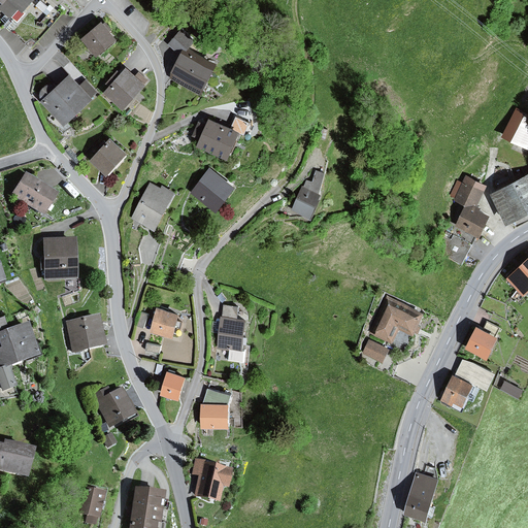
[(5,0),(4,2),(0,5),(0,6),(11,17),(21,6),(25,10),(33,0),(5,0)]
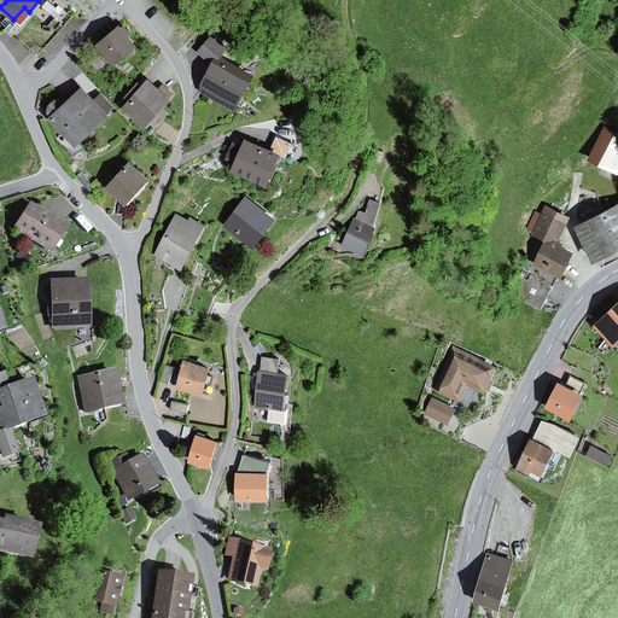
[(39,0),(29,12),(24,7),(13,19),(5,28),(36,56),(74,15),(57,0),(39,0)]
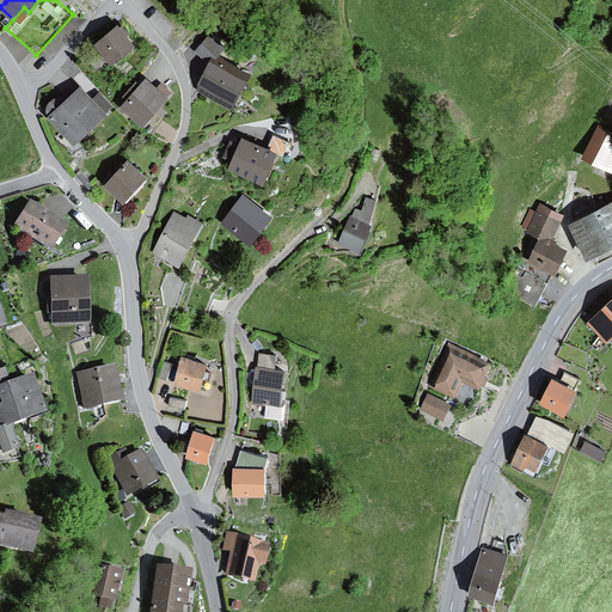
[(120,25),(98,42),(114,61),(135,44),(120,25)]
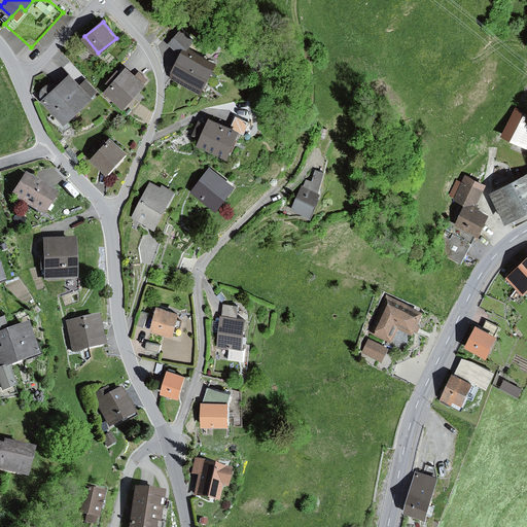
[(195,40),(181,29),(169,44),(181,56),(185,47),(188,48),(195,40)]
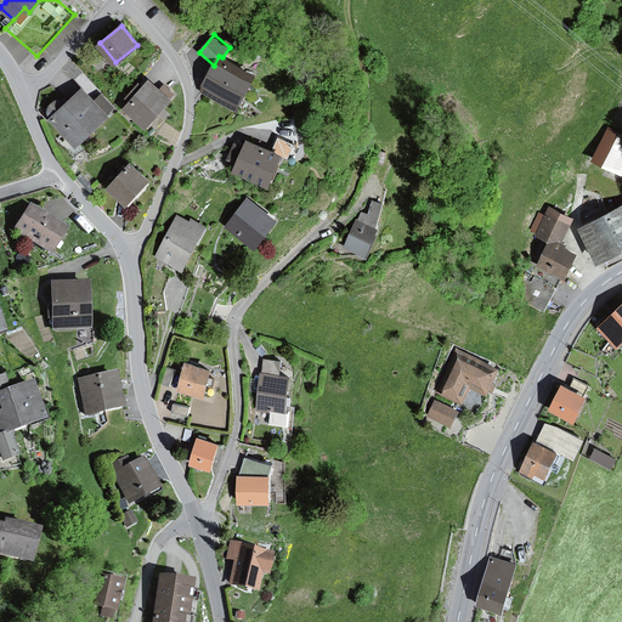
[(222,57),(219,56),(214,66),(201,91),(238,111),(256,74),(222,57)]
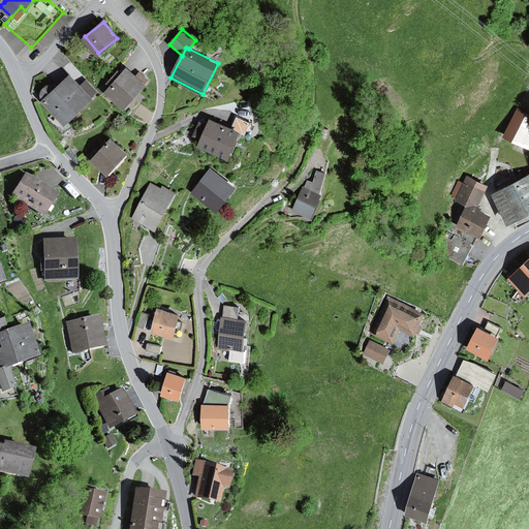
[(111,86),(105,92),(125,109),(150,80),(139,71),(136,74),(128,66),(123,72),(119,68),(106,83),(111,86)]
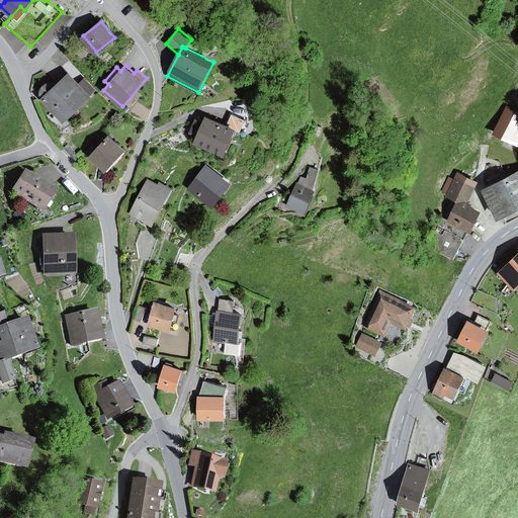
[(41,97),(65,121),(92,95),(91,94),(80,82),(69,72),(57,84),(55,83),(52,82),(48,82),(46,83),(42,85),(40,91),(40,94),(41,97)]
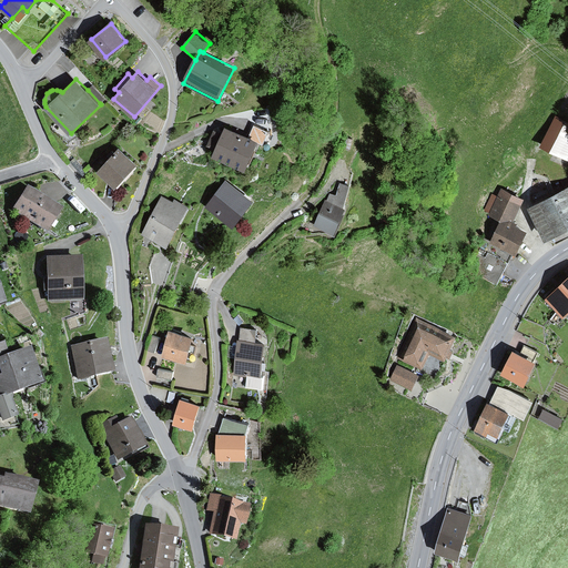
[(93,84),(88,90),(100,103),(105,99),(93,84)]
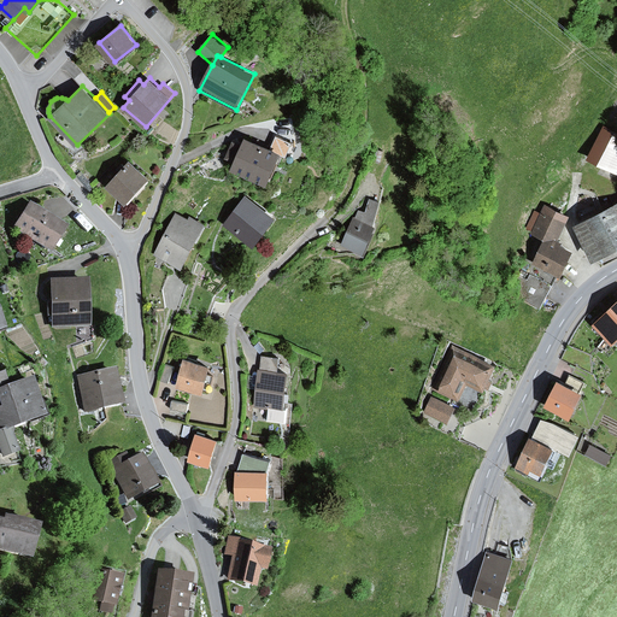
[(589,156),(613,166),(616,158),(616,139),(601,131),(589,156)]
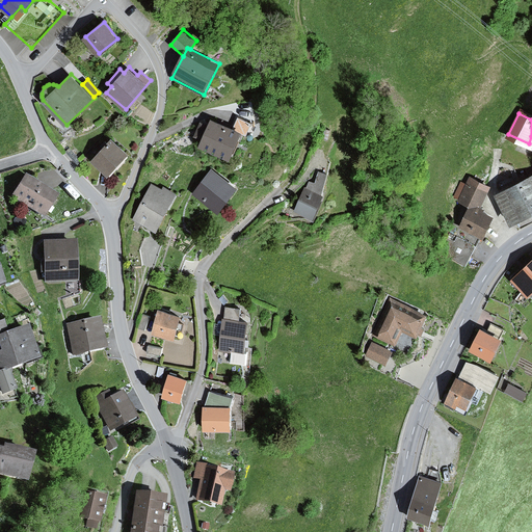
[(210,126),(202,122),(196,135),(204,138),(202,144),(232,158),(243,131),(213,118),(210,126)]
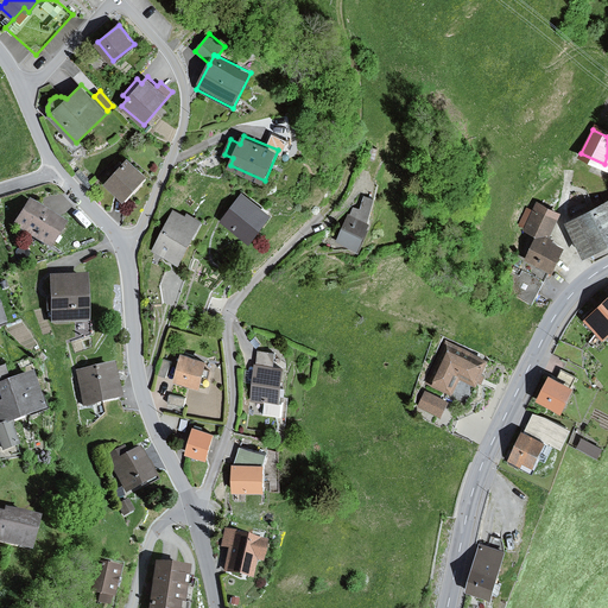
[(130,159),(106,182),(122,198),(146,176),(130,159)]
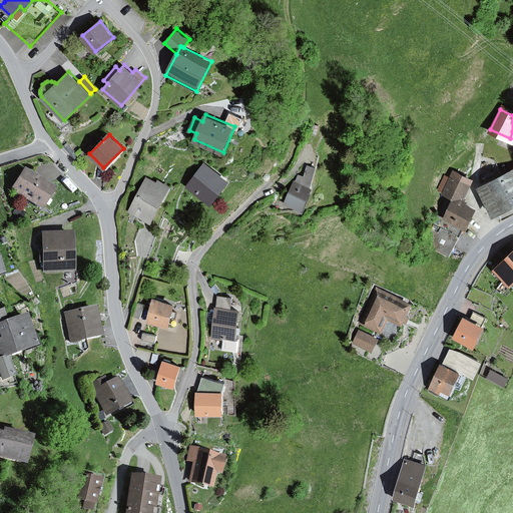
[(67,142),(64,145),(76,157),(79,154),(67,142)]
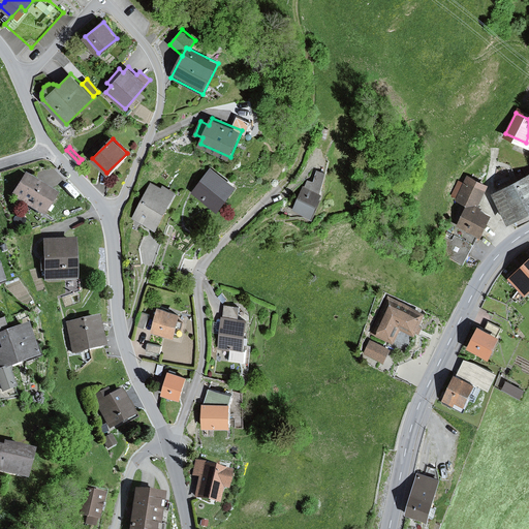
[(211,168),(192,192),(216,211),(235,186),(211,168)]
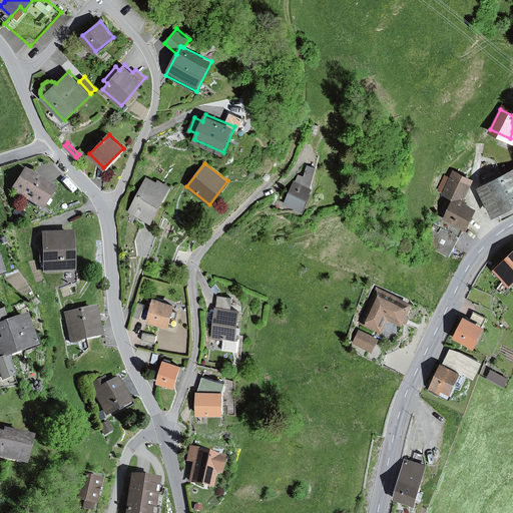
[(305,176),(299,174),(286,204),(301,211),(312,187),(317,167),(308,165),(305,176)]
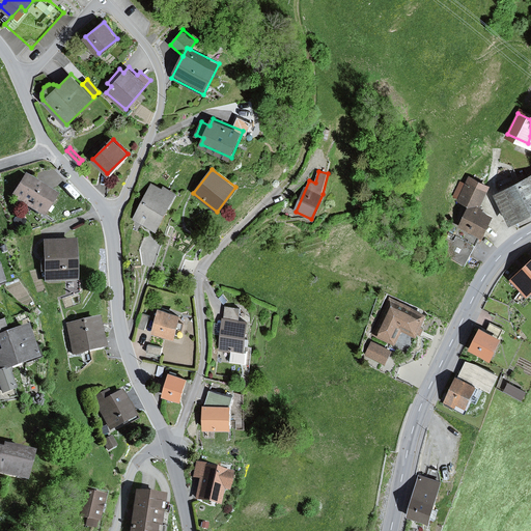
[(57,195),(25,175),(12,195),(45,215),(57,195)]
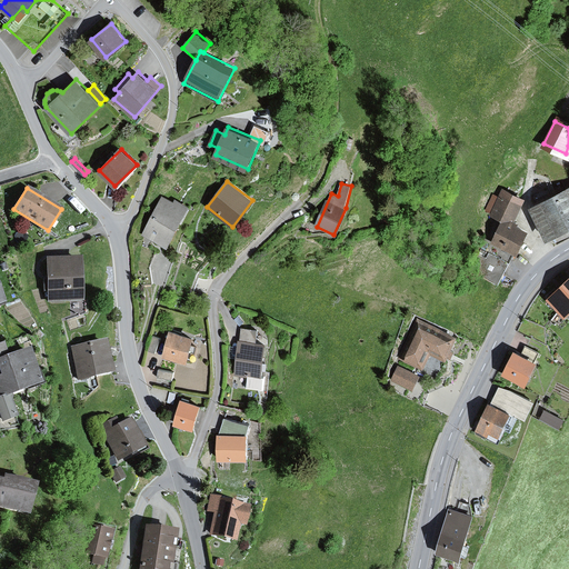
[(513,253),(519,256),(530,230),(518,225),(520,222),(516,220),(526,198),(503,188),(499,197),(492,195),(486,210),(491,213),(491,215),(503,220),(493,243),(513,253)]
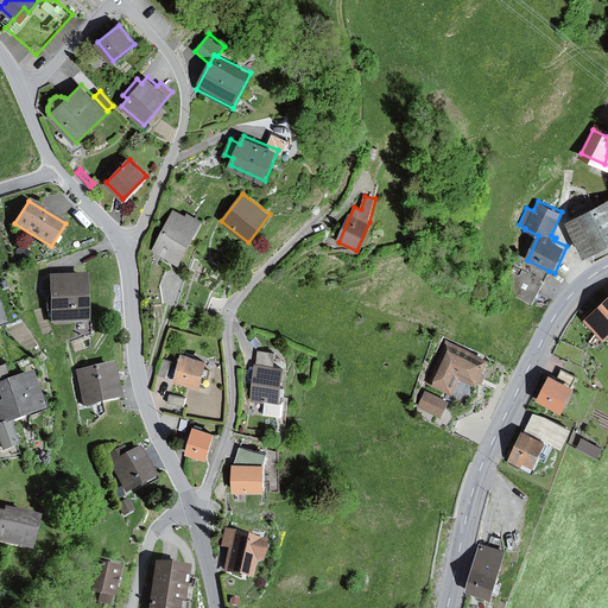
[(607,201),(569,222),(586,254),(607,242),(607,201)]
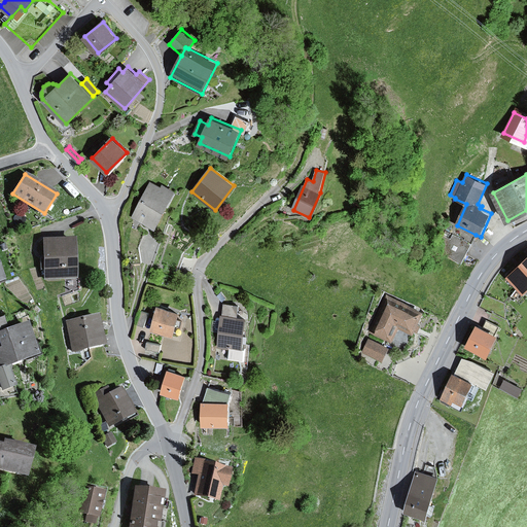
[(161,187),(151,182),(133,218),(155,230),(175,191),(163,184),(161,187)]
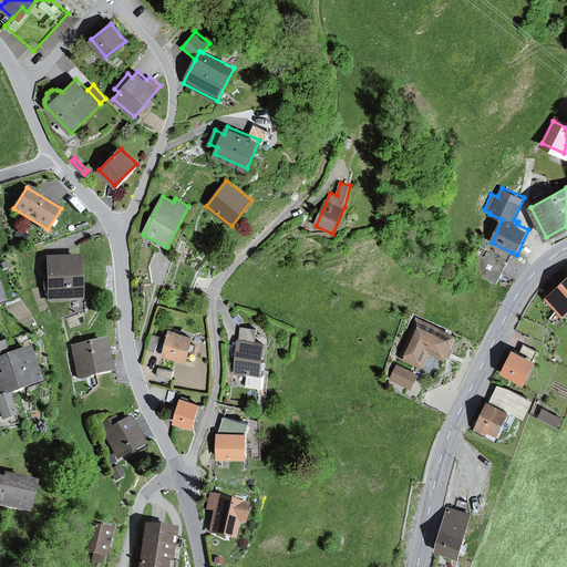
[(476,274),(496,284),(512,253),(492,243),(480,236),(472,251),(484,257),(476,274)]
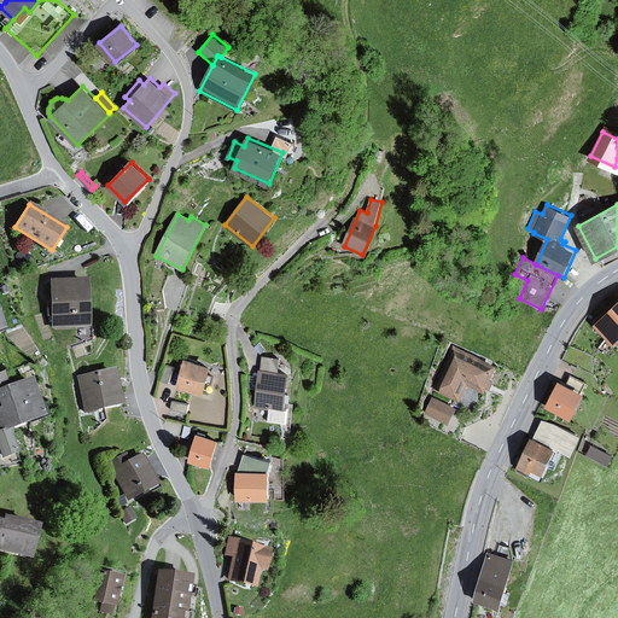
[(162,290),(168,277),(152,269),(147,285),(152,286),(156,309),(165,308),(162,290)]
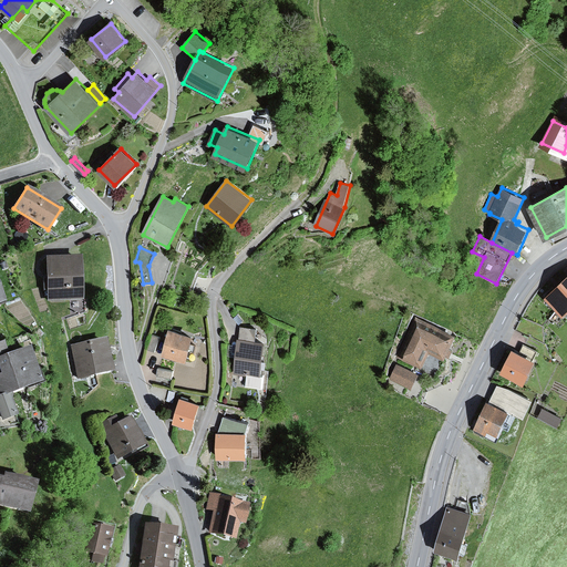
[(82,256),(48,257),(49,301),(83,300),(82,256)]
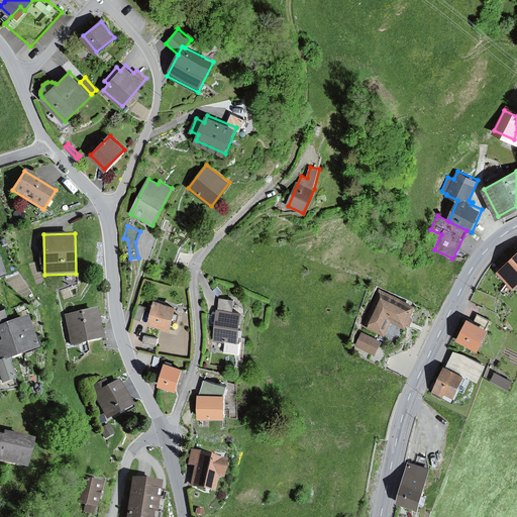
[(516,253),(499,272),(514,287),(516,284),(516,253)]
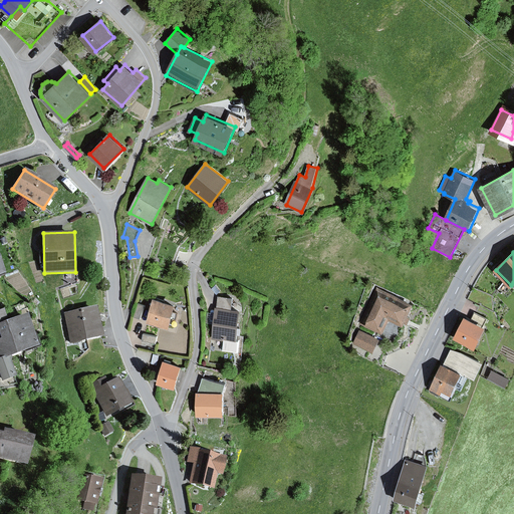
[(414,304),(376,288),(361,323),(382,332),(389,319),(405,325),(414,304)]
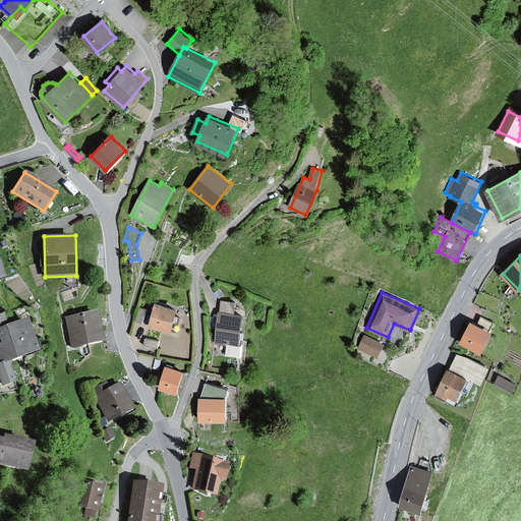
[(237,300),(222,299),(221,310),(236,311),(237,300)]
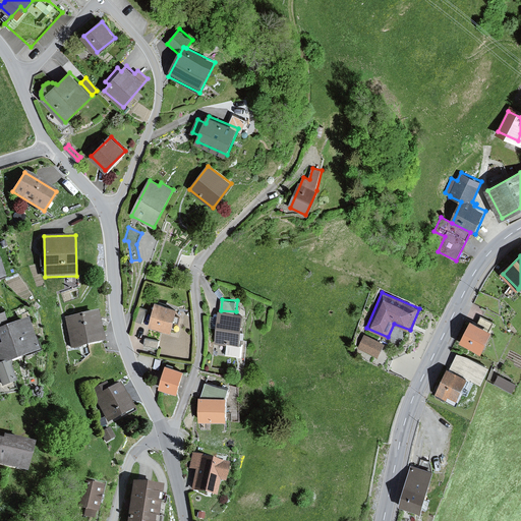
[(178,308),(156,302),(150,327),(172,333),(178,308)]
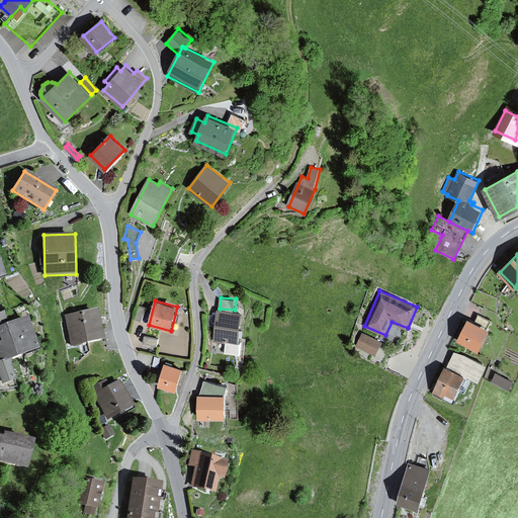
[(139,306),(135,320),(142,322),(146,309),(139,306)]
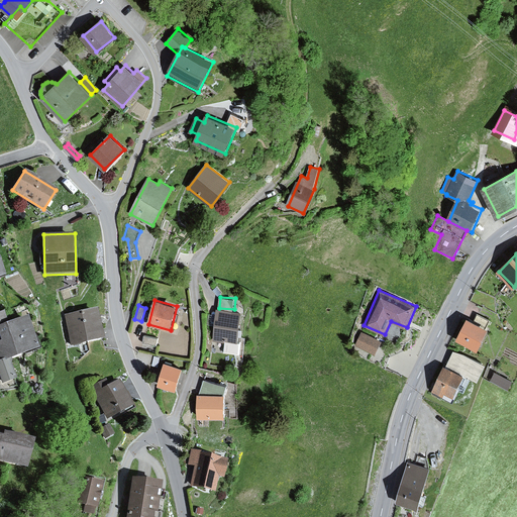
[(95,309),(65,315),(71,346),(101,340),(95,309)]
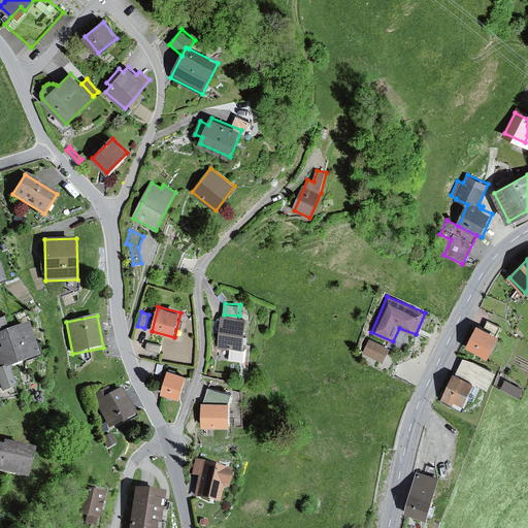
[(248,321),(222,318),(218,348),(243,351),(248,321)]
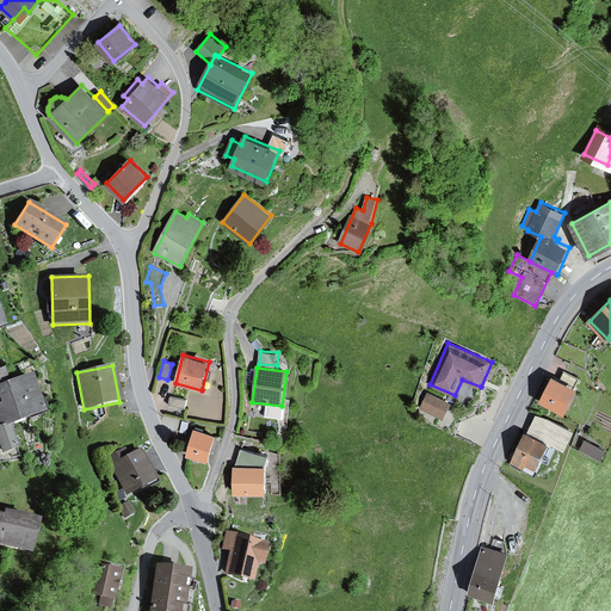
[(566,371),(561,380),(576,387),(580,378),(566,371)]
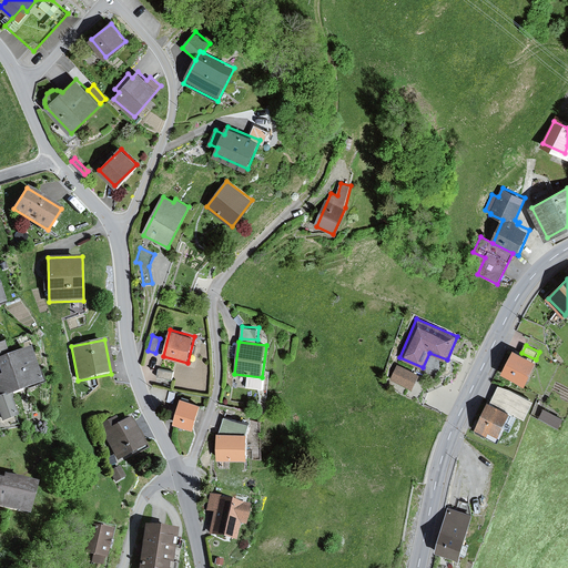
[(9,356),(0,358),(0,372),(1,374),(0,374),(0,416),(2,422),(19,416),(11,393),(41,383),(30,348),(9,356)]
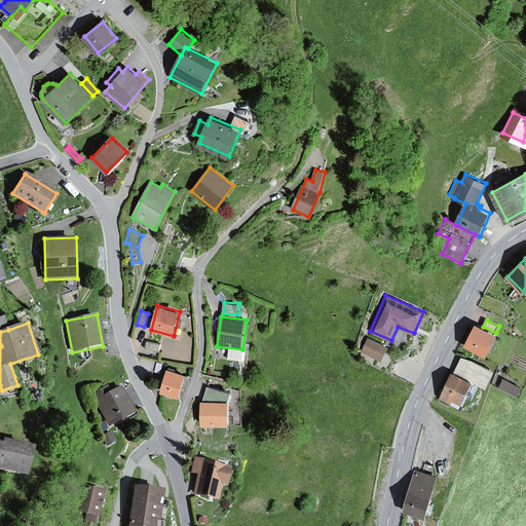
[(483,327),(477,324),(464,346),(486,358),(498,335),(496,333),(483,327)]
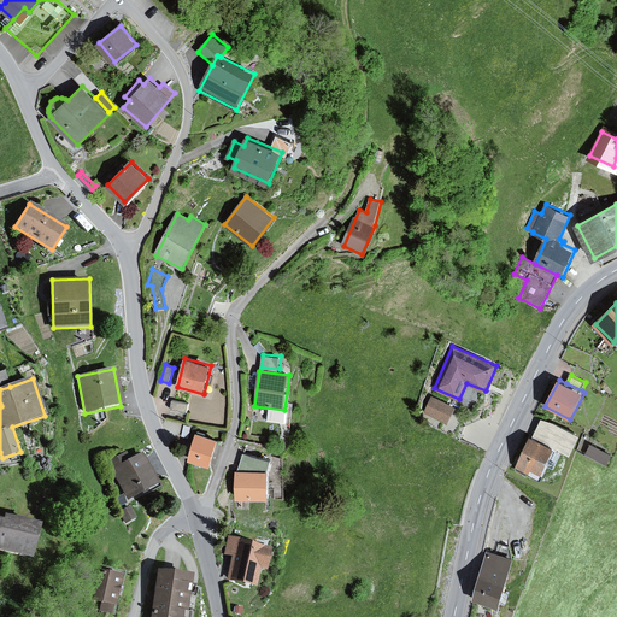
[(456,407),(432,397),(424,412),(448,424),(456,407)]
